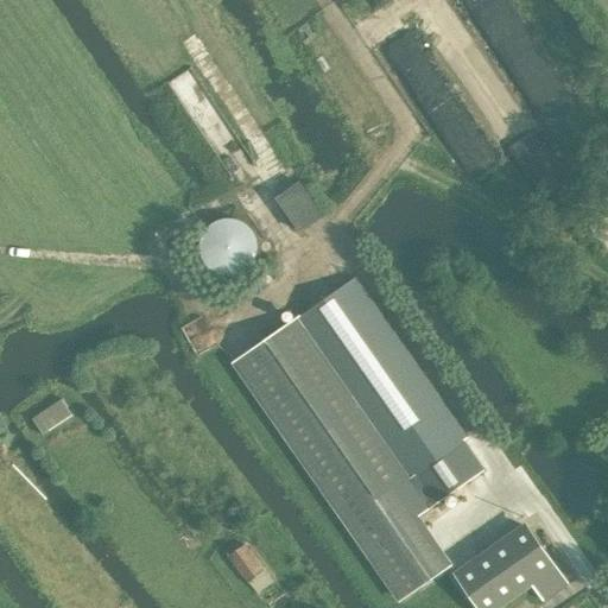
[(225,273),(234,273),(244,271),(252,264),(257,255),(258,246),(257,235),(252,227),(244,221),(234,217),(225,217),(215,221),(207,227),(202,235),(201,246),(202,255),(207,264),(215,271),(225,273)]
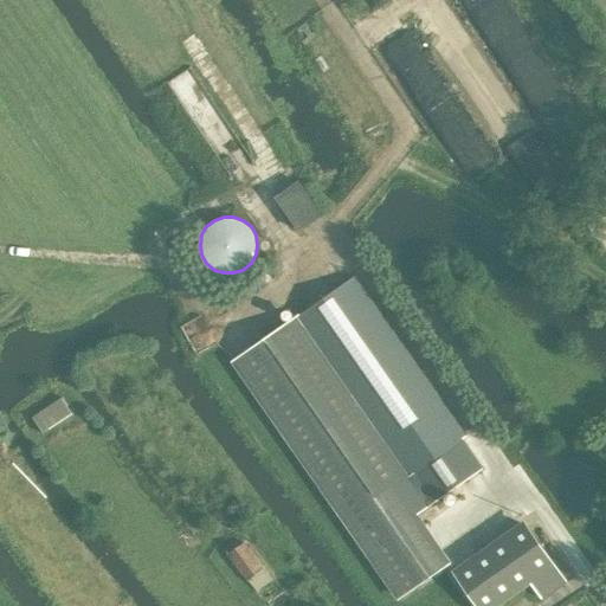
[(462,438),(465,436),(354,275),(234,359),(398,595),(443,565),(410,516),(481,468),(462,438)]
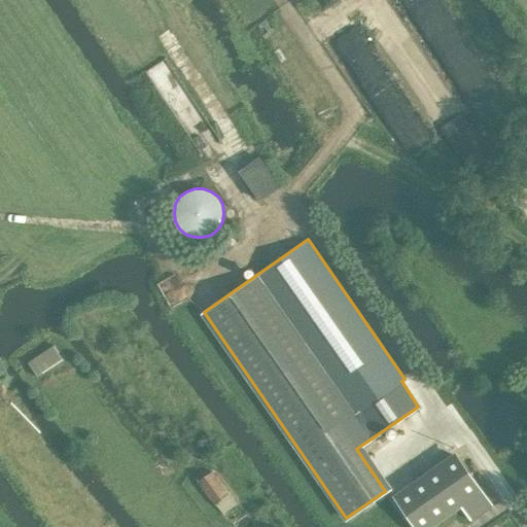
[(55,346),(30,361),(38,375),(64,359),(55,346)]
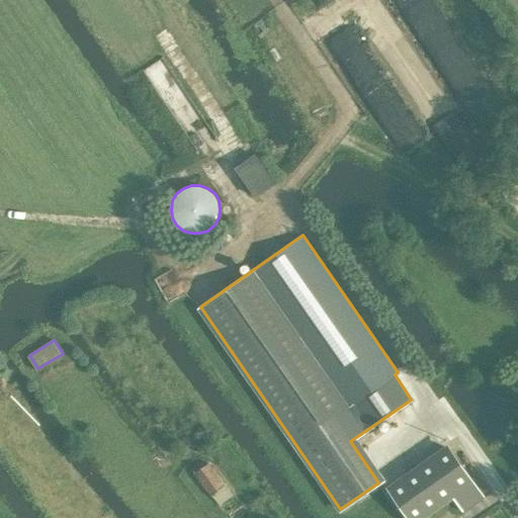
[(484,496),(451,449),(390,492),(408,517),(423,517),(453,497),(462,510),(484,496)]
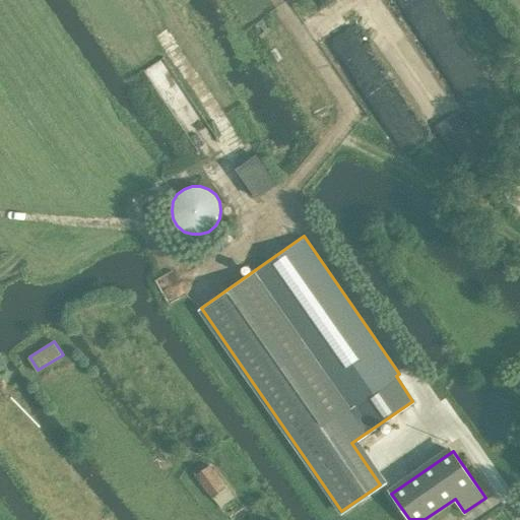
[(211,464),(195,475),(211,499),(228,488),(211,464)]
